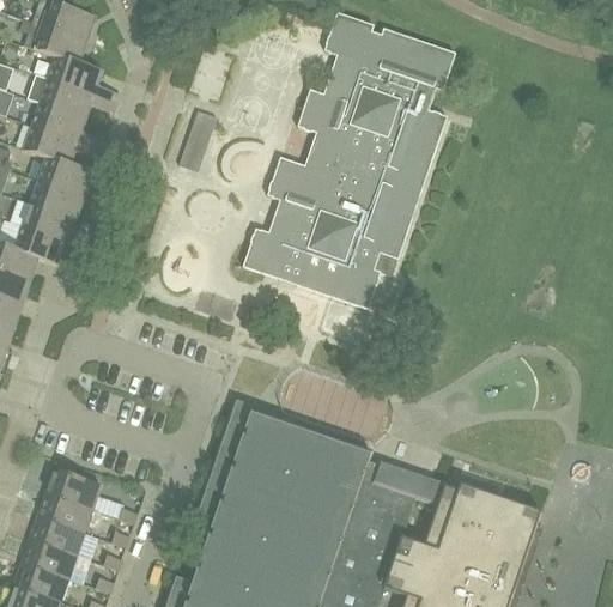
[(41,24),(49,0),(38,0),(31,20),(41,24)]
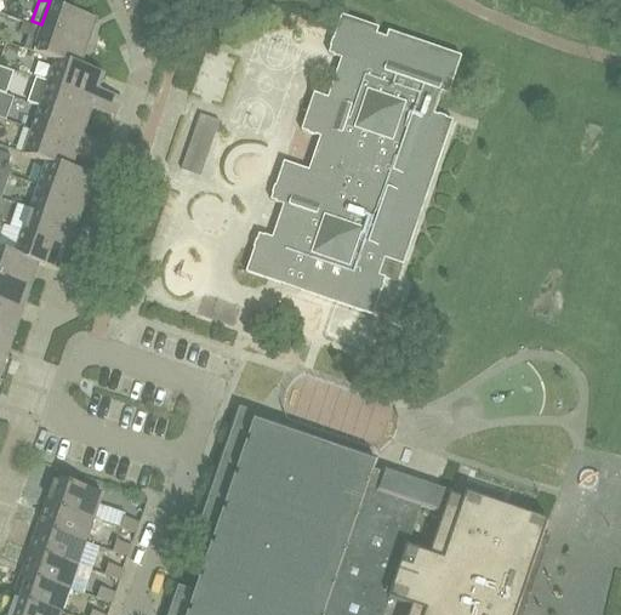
[(41,24),(89,39),(96,16),(53,0),(50,0),(41,24)]
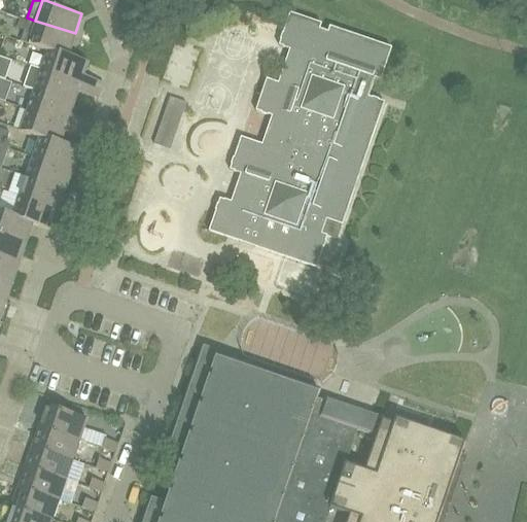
[(316,265),(323,243),(327,233),(321,230),(326,216),(342,221),(384,99),(369,94),(375,74),(381,76),(391,44),(329,23),(327,29),(319,26),(321,21),(290,9),(279,42),(294,47),(282,81),(267,75),(255,107),(272,112),(261,142),(241,135),(230,166),(245,171),(235,201),(219,196),(209,228),(316,265)]
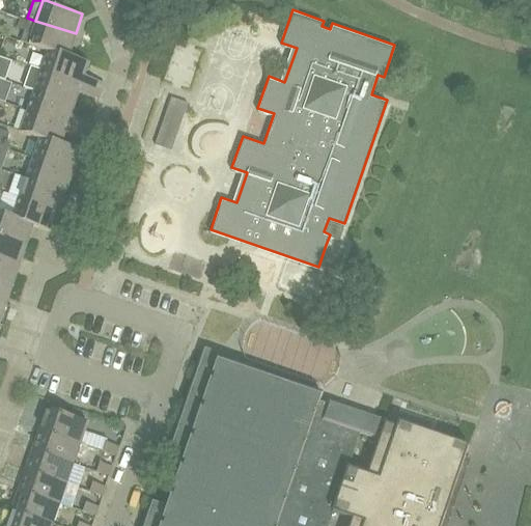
[(30,35),(35,21),(27,18),(22,32),(30,35)]
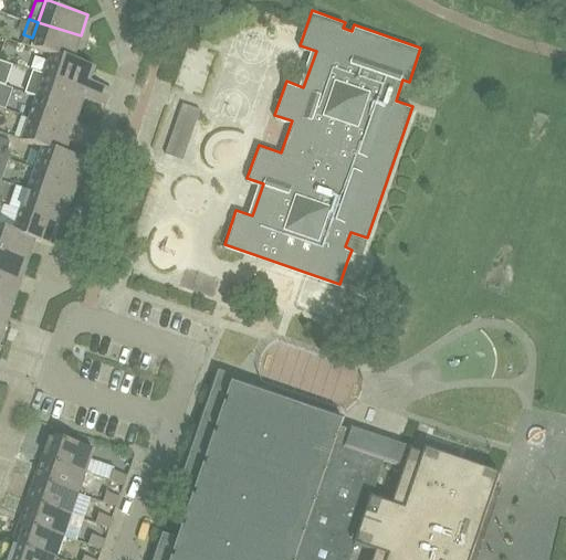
[(73,56),(81,35),(38,22),(32,38),(30,43),(51,51),(51,50),(73,57),(73,56)]
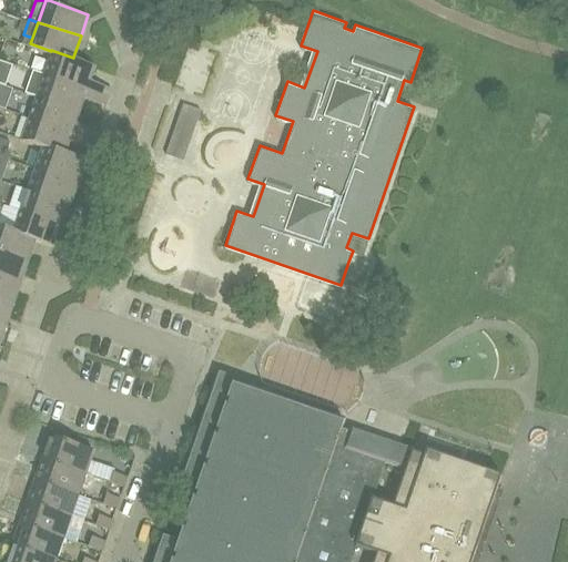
[(73,57),(73,58),(51,50),(51,51),(44,72),(108,93),(111,85),(90,78),(94,64),(73,57)]
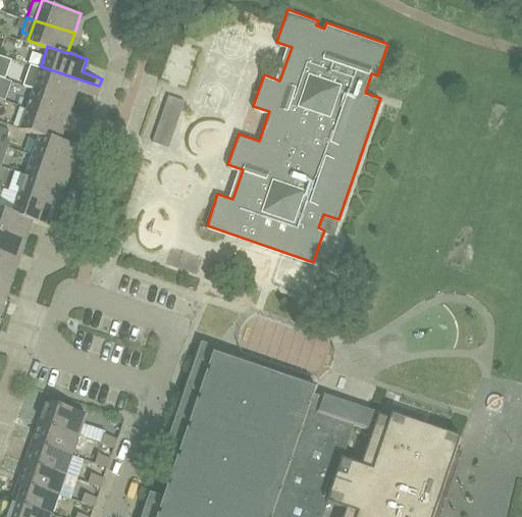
[(97,94),(99,86),(41,66),(31,62),(23,83),(34,86),(73,99),(77,88),(97,94)]
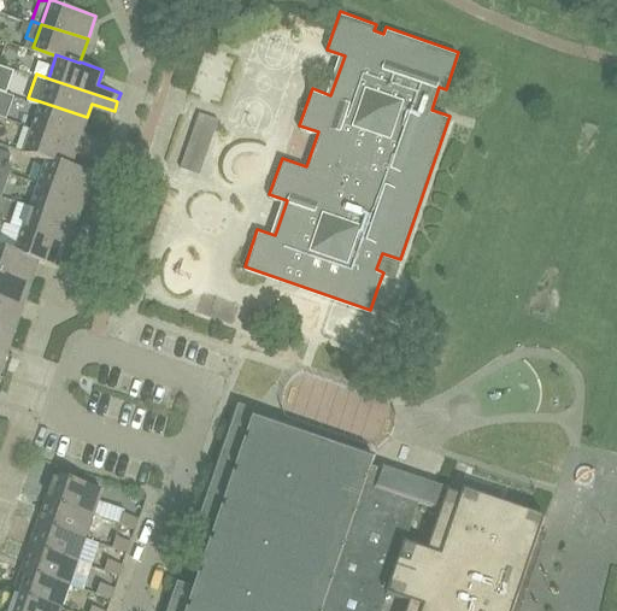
[(82,131),(87,117),(40,101),(33,124),(101,148),(105,139),(82,131)]
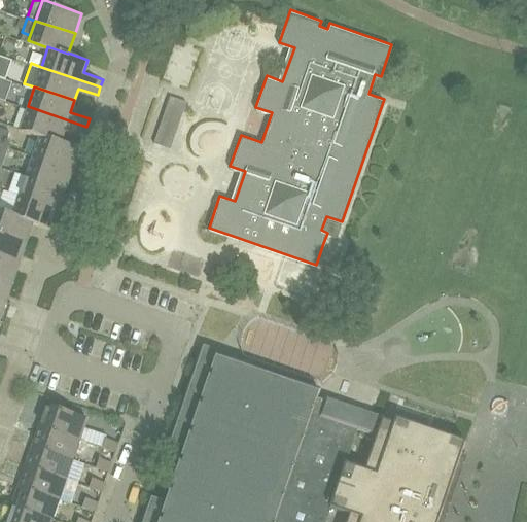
[(186,99),(170,94),(167,102),(183,107),(186,99)]
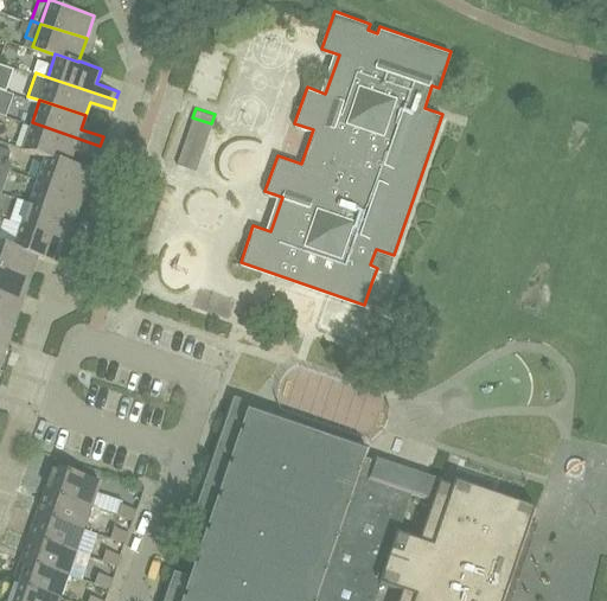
[(96,155),(100,146),(32,122),(24,146),(46,153),(69,161),(70,160),(74,147),(96,155)]
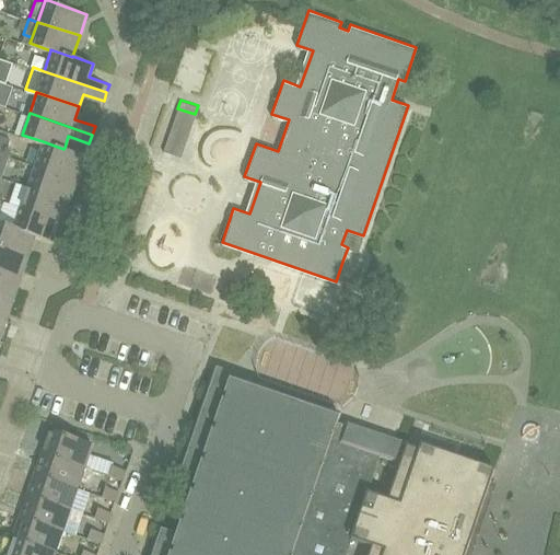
[(178,135),(170,131),(163,149),(172,152),(178,135)]
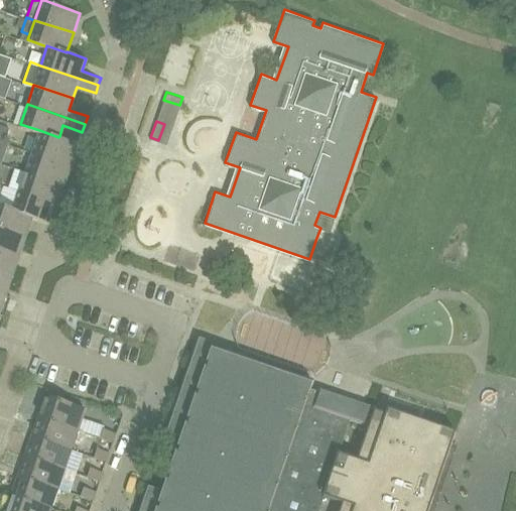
[(0,138),(4,140),(9,126),(0,122),(0,138)]
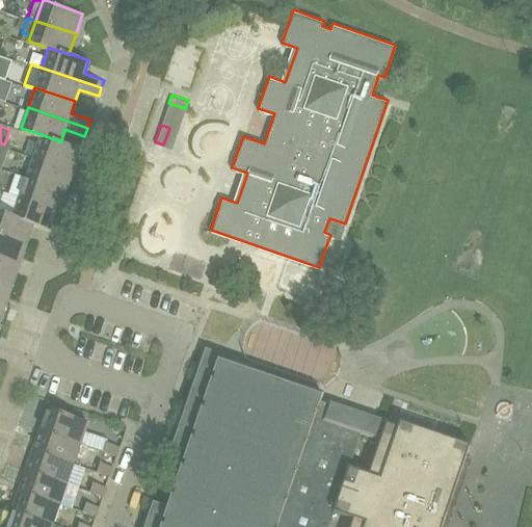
[(61,140),(60,141),(41,134),(33,155),(74,168),(81,148),(61,140)]
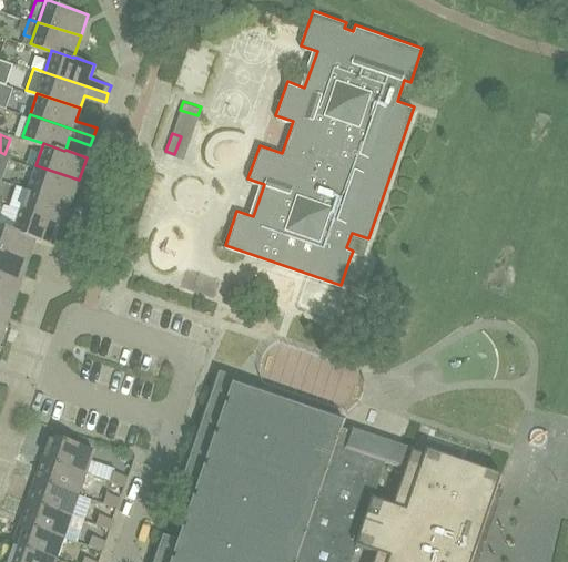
[(71,201),(79,180),(36,165),(29,186),(71,201)]
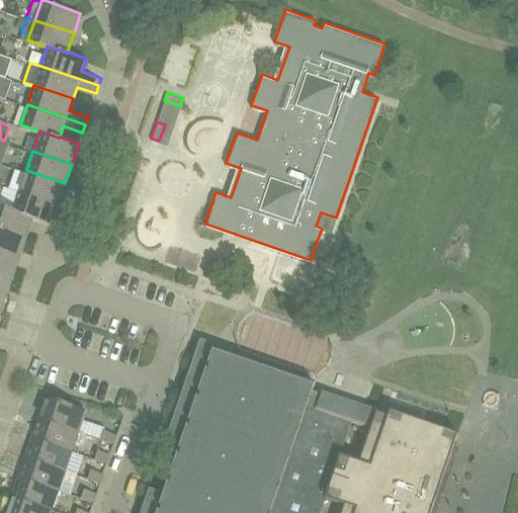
[(58,203),(65,183),(26,170),(19,189),(58,203)]
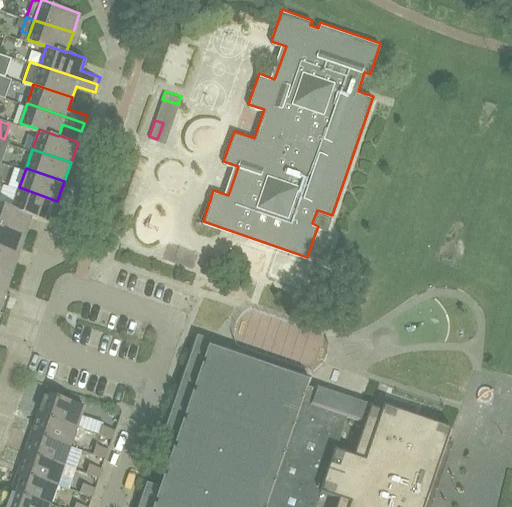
[(51,221),(57,201),(19,187),(13,206),(12,207),(32,213),(51,221)]
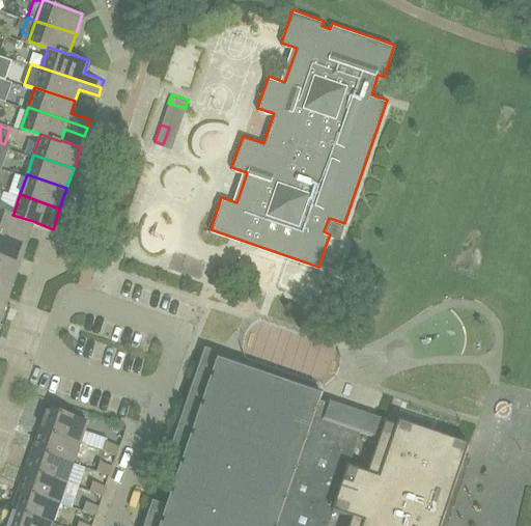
[(12,215),(14,214),(0,209),(0,232),(26,242),(33,221),(12,215)]
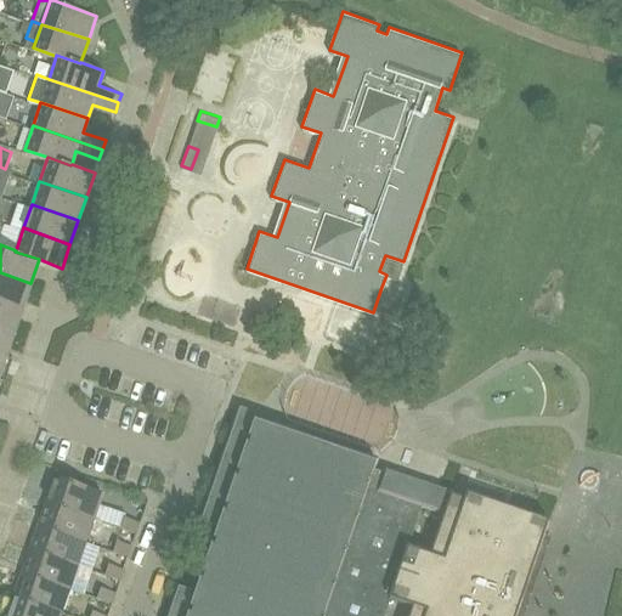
[(29,287),(30,283),(0,272),(0,298),(23,306),(29,287)]
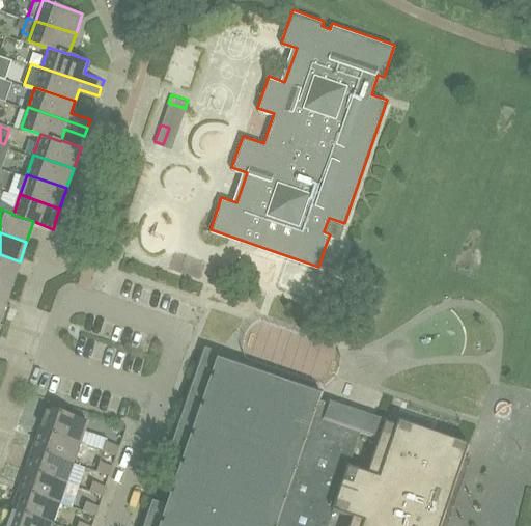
[(0,277),(12,282),(20,261),(0,254),(0,277)]
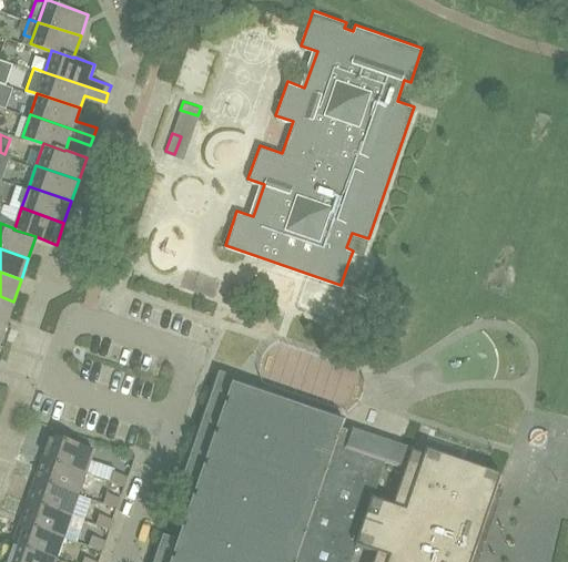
[(0,320),(6,323),(13,302),(0,296),(0,320)]
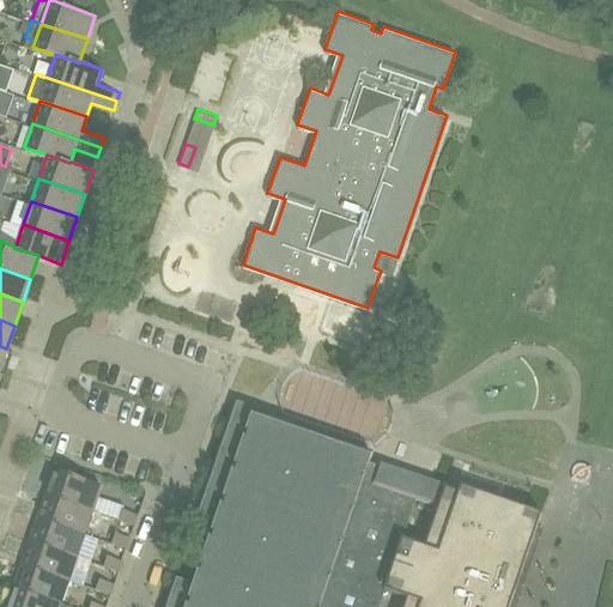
[(175,575),(163,606),(508,606),(516,584),(541,511),(526,505),(523,511),(461,490),(462,484),(460,483),(459,489),(444,484),(445,480),(380,459),(377,463),(368,461),(371,450),(258,411),(259,407),(235,399),(198,509),(217,516),(194,582),(175,575)]
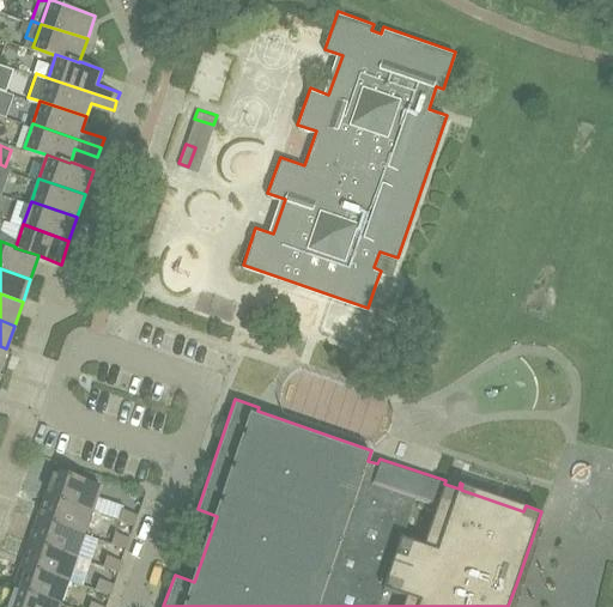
[(47,492),(93,508),(101,484),(55,468),(47,492)]
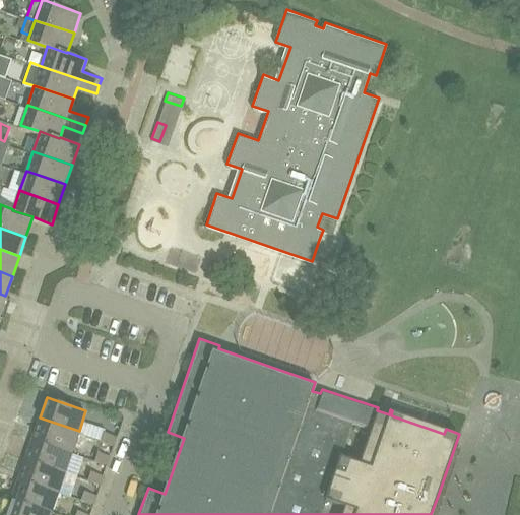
[(72,451),(79,431),(40,417),(34,437),(72,451)]
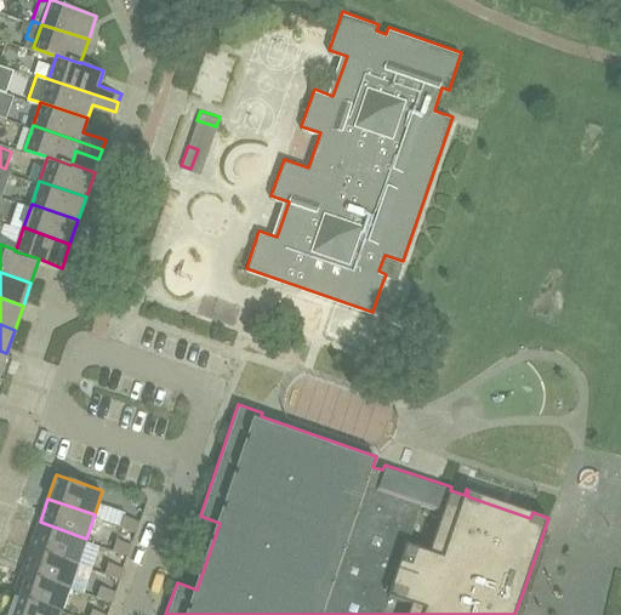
[(121,524),(136,529),(140,518),(125,513),(121,524)]
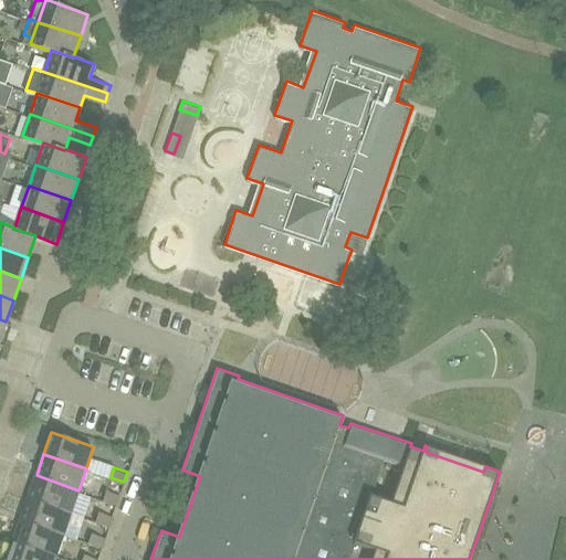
[(71,511),(79,490),(37,475),(29,497),(71,511)]
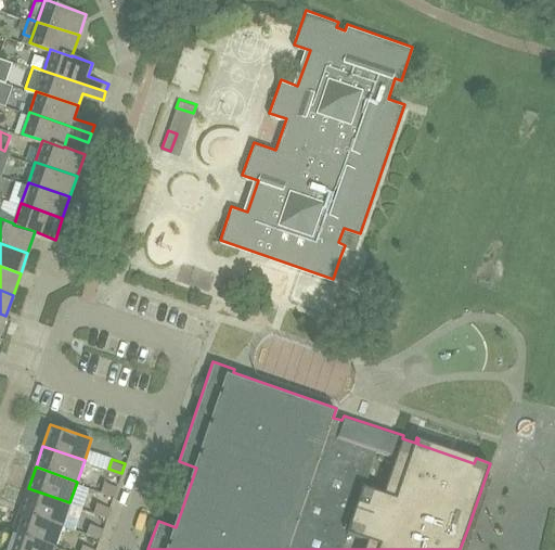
[(114,494),(117,484),(104,480),(101,489),(114,494)]
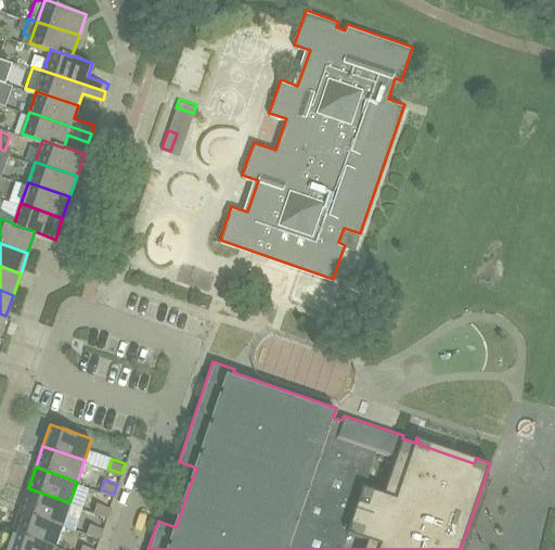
[(63,523),(69,502),(28,488),(22,509),(63,523)]
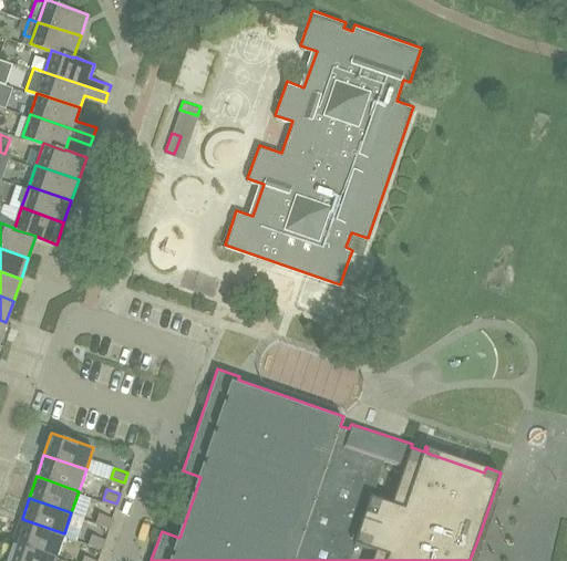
[(110,526),(113,515),(100,510),(95,520),(110,526)]
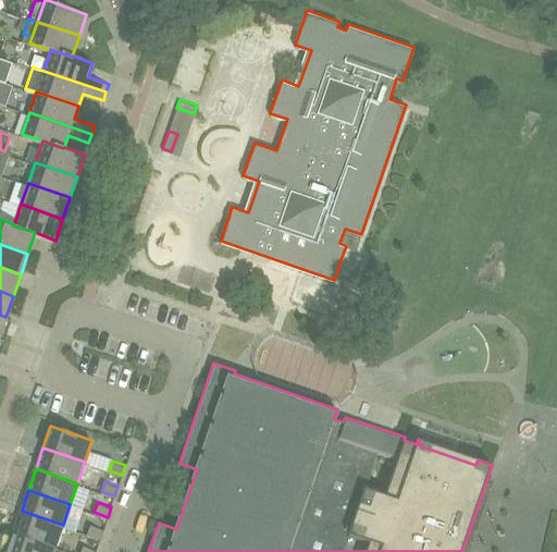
[(56,546),(63,525),(22,511),(14,531),(56,546)]
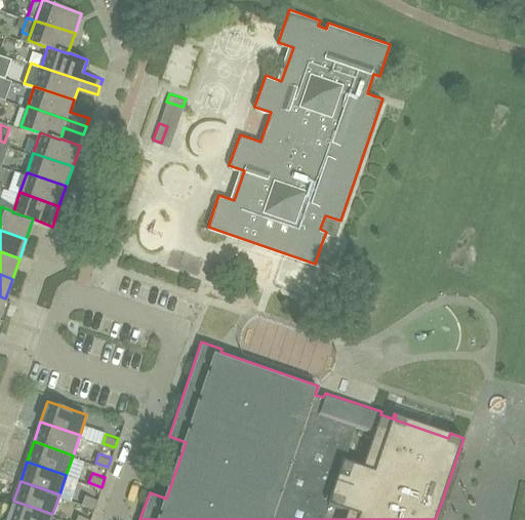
[(82,503),(94,507),(97,497),(85,493),(82,503)]
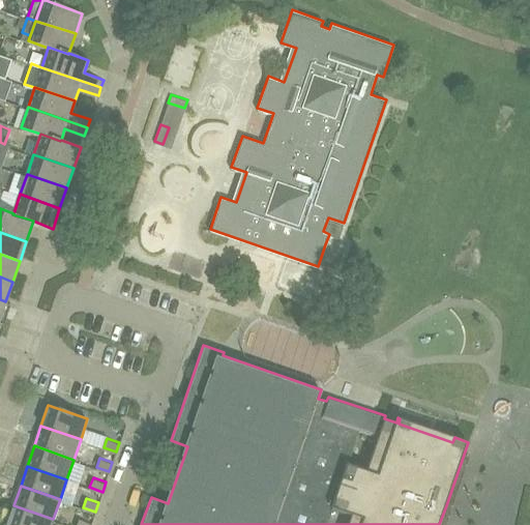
[(51,524),(53,519),(13,505),(6,524),(51,524)]
